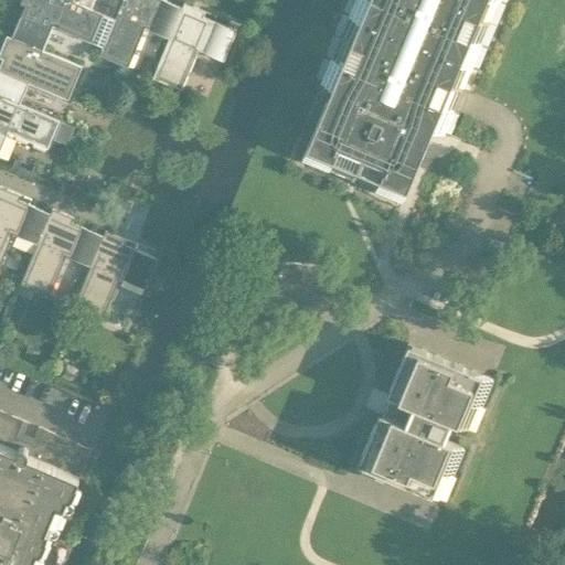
[(68,0),(21,0),(20,3),(24,6),(11,38),(42,50),(52,25),(92,43),(103,14),(88,9),(74,2),(68,0)]
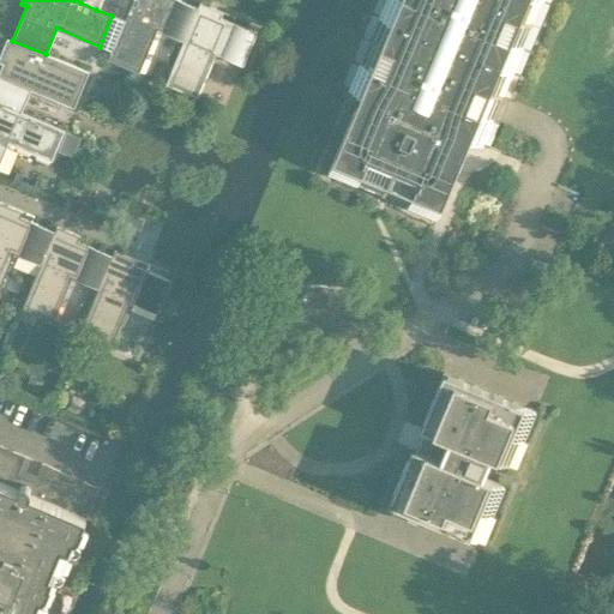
[(112,16),(118,0),(100,0),(96,10),(112,16)]
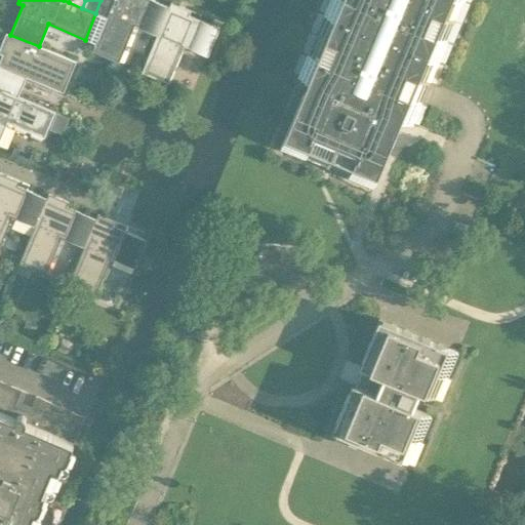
[(157,35),(169,7),(152,0),(113,0),(106,17),(92,51),(119,63),(134,26),(157,35)]
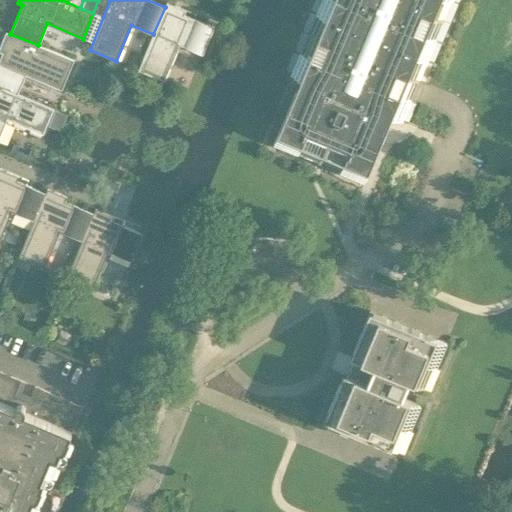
[(103,17),(110,0),(98,0),(93,13),(103,17)]
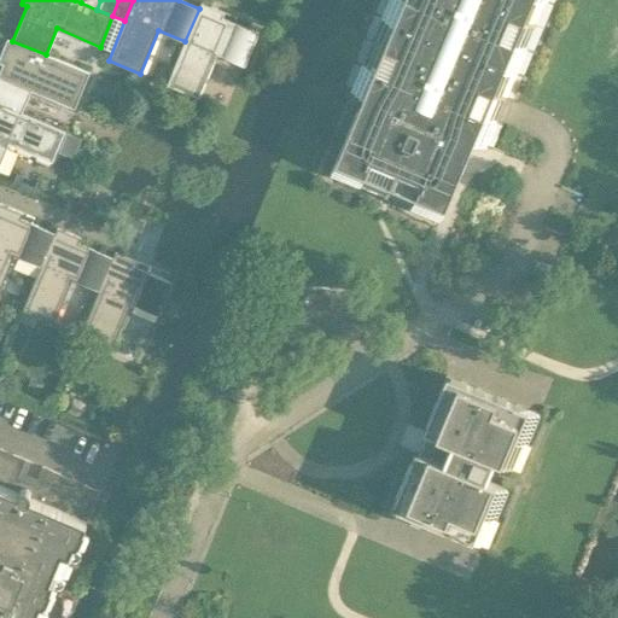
[(516,92),(554,0),(379,0),(344,88),(377,101),(372,114),(357,108),(330,174),(439,220),(467,153),(458,150),(462,138),(491,150),(502,123),(495,121),(505,98),(512,101),(516,92)]
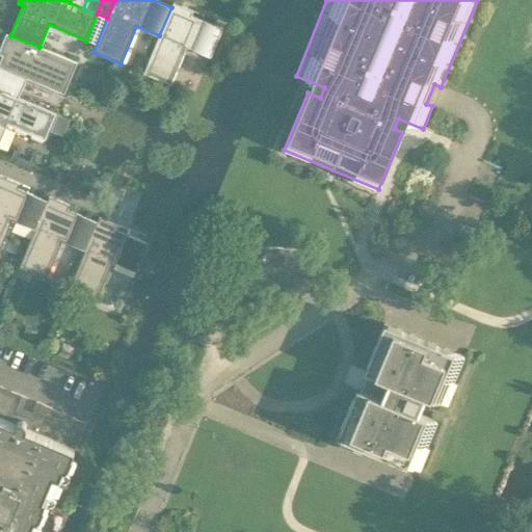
[(210,57),(222,28),(191,16),(193,11),(180,5),(179,10),(171,7),(159,35),(143,73),(170,84),(186,47),(210,57)]
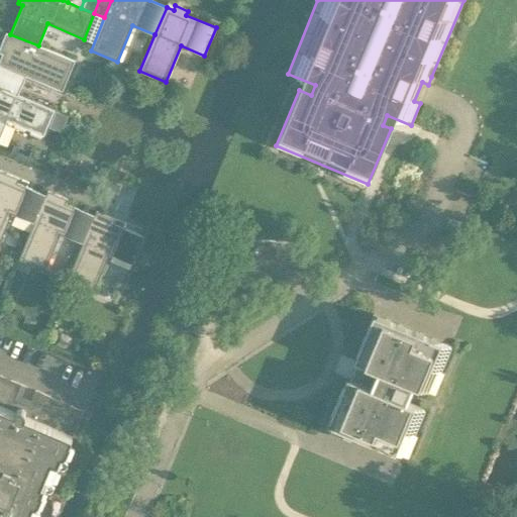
[(64,88),(75,61),(38,45),(10,34),(7,41),(3,39),(0,45),(0,53),(2,54),(0,59),(0,87),(18,95),(27,73),(64,88)]
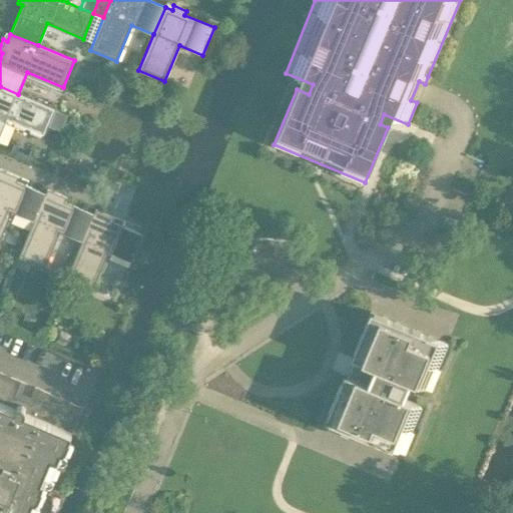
[(43,135),(53,109),(18,94),(0,86),(0,135),(7,120),(43,135)]
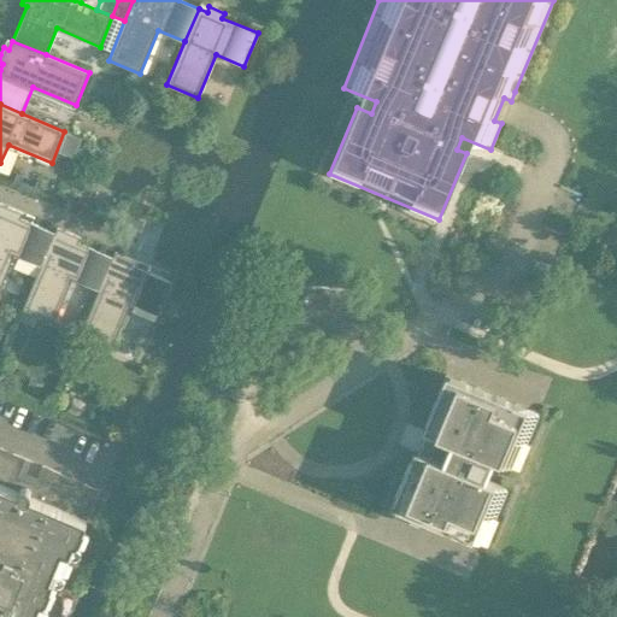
[(17,174),(12,186),(37,197),(43,184),(36,182),(34,187),(19,182),(22,176),(17,174)]
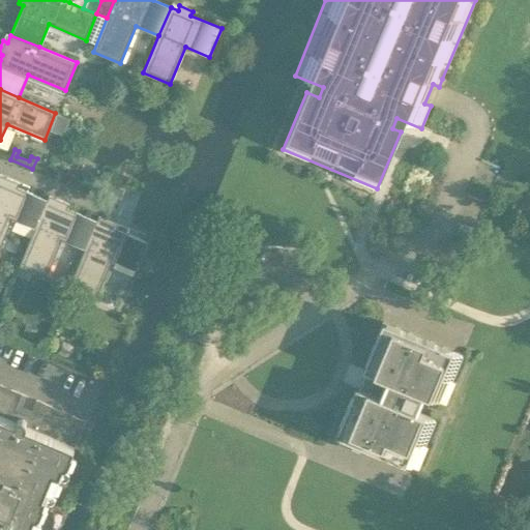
[(0,246),(11,219),(34,229),(47,200),(17,187),(19,183),(6,178),(4,182),(0,180),(0,246)]
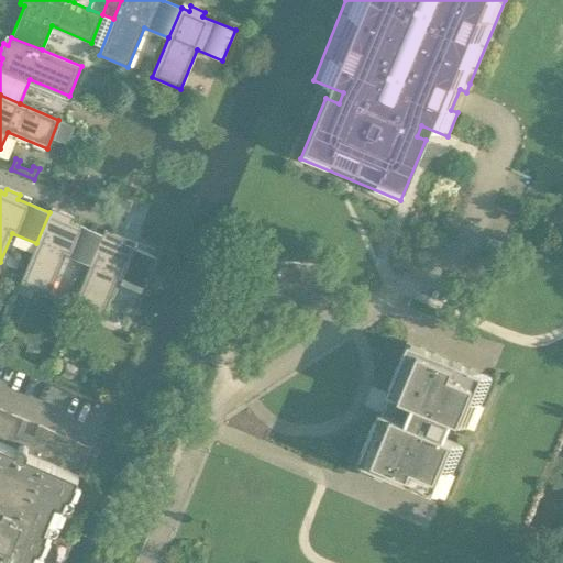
[(89,265),(102,234),(70,221),(73,217),(59,211),(57,216),(50,212),(36,243),(20,283),(48,295),(65,255),(89,265)]
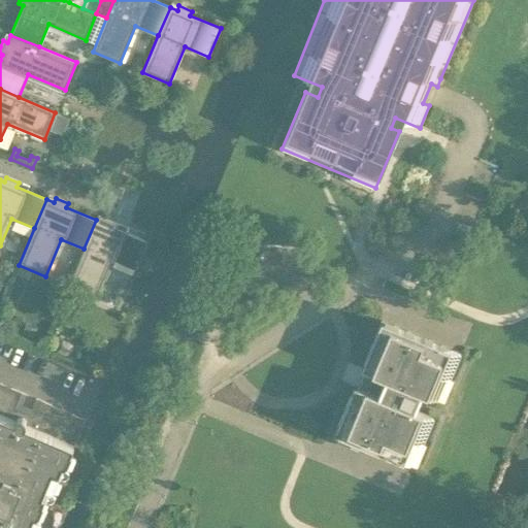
[(135,270),(146,241),(117,229),(118,224),(105,219),(103,223),(96,220),(84,249),(68,286),(95,297),(111,260),(135,270)]
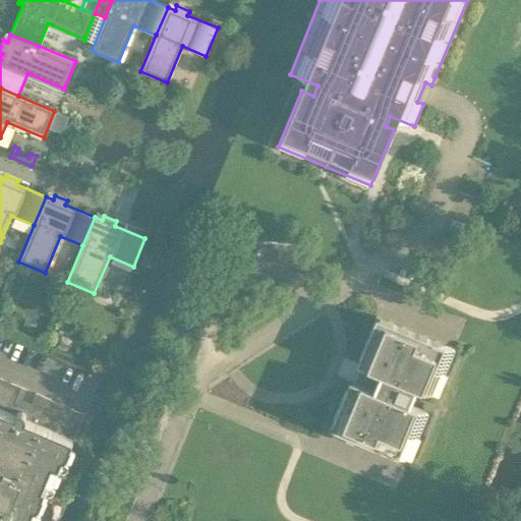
[(435,397),(455,349),(375,316),(356,362),(356,363),(366,367),(359,384),(349,380),(330,427),(408,460),(427,413),(409,405),(416,389),(435,397)]
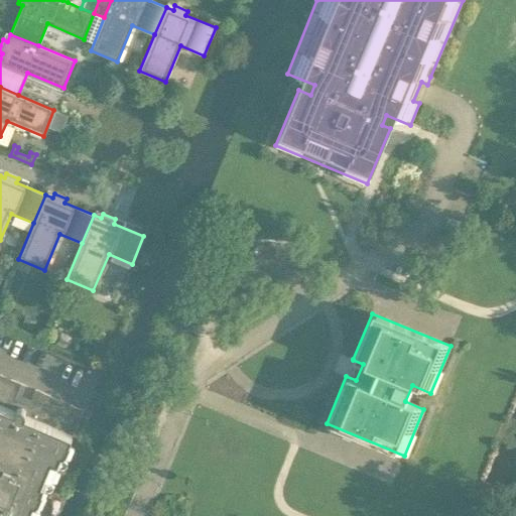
[(25,317),(21,329),(31,333),(35,321),(25,317)]
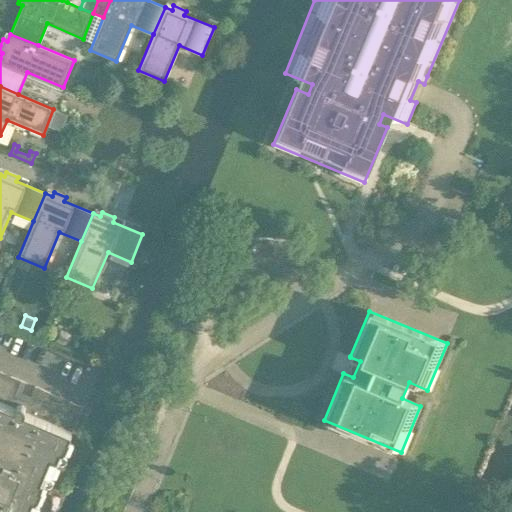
[(38,497),(42,487),(41,486),(47,473),(50,474),(51,472),(52,472),(56,462),(55,462),(60,449),(63,450),(65,447),(66,448),(70,438),(69,437),(82,406),(48,392),(39,412),(27,407),(29,402),(18,398),(16,403),(11,401),(13,396),(5,392),(12,377),(0,371),(0,511),(28,511),(29,511),(28,511),(33,498),(36,499),(37,496),(38,497)]
